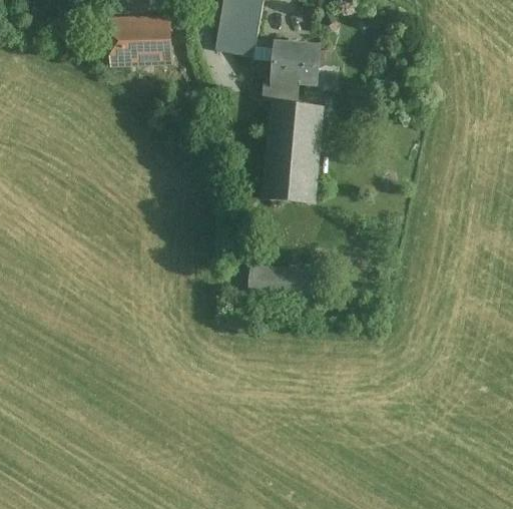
[(264,0),(224,0),(217,50),(254,56),(258,40),(264,0)]
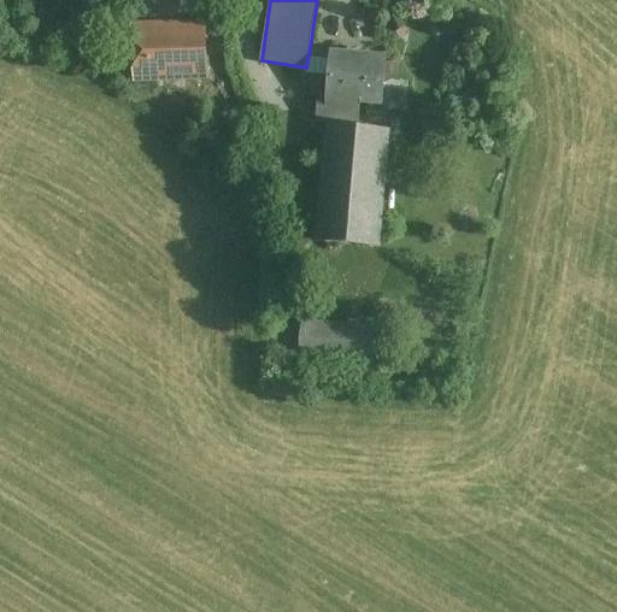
[(205,21),(174,22),(176,75),(207,74),(205,21)]
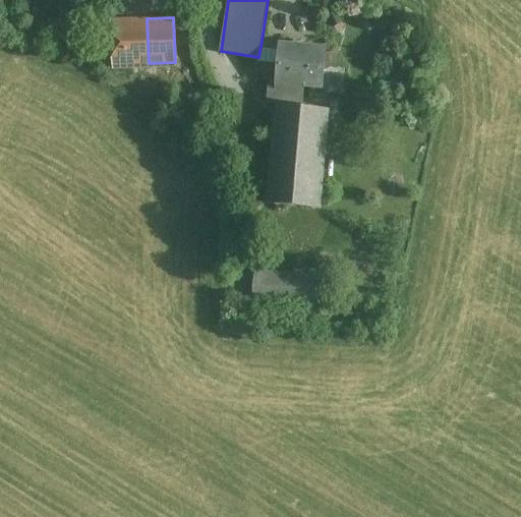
[(147,18),(112,19),(114,64),(149,63),(147,18)]
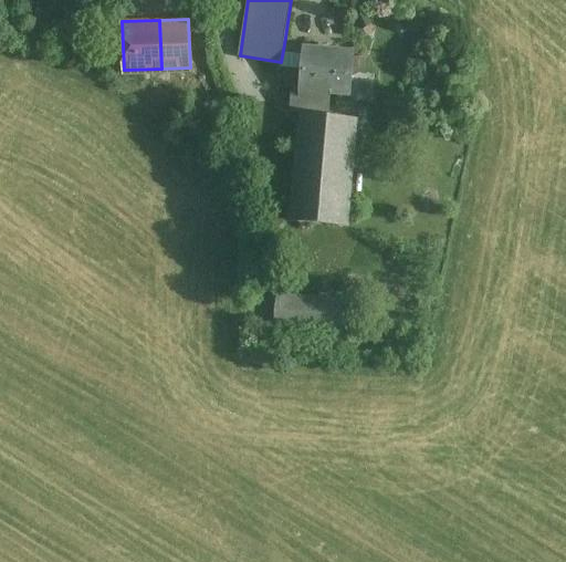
[(354,50),(304,45),(304,47),(284,44),(281,62),(303,63),(301,85),(293,84),(291,106),(328,110),(331,91),(350,92),(354,50)]
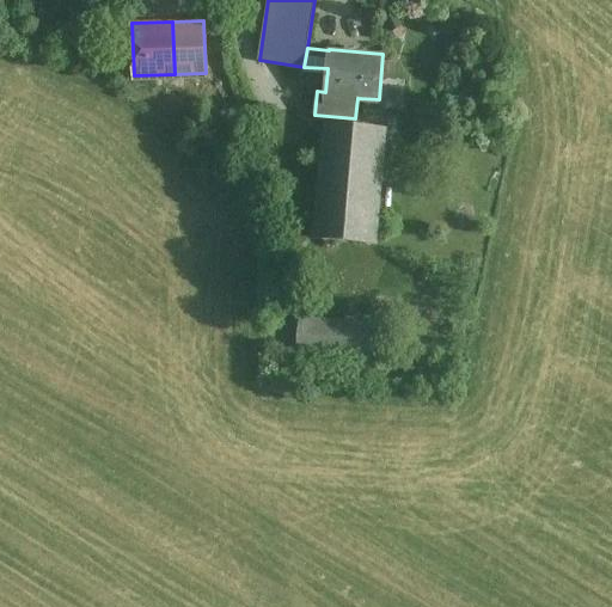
[(386,126),(324,121),(313,235),(375,241),(386,126)]
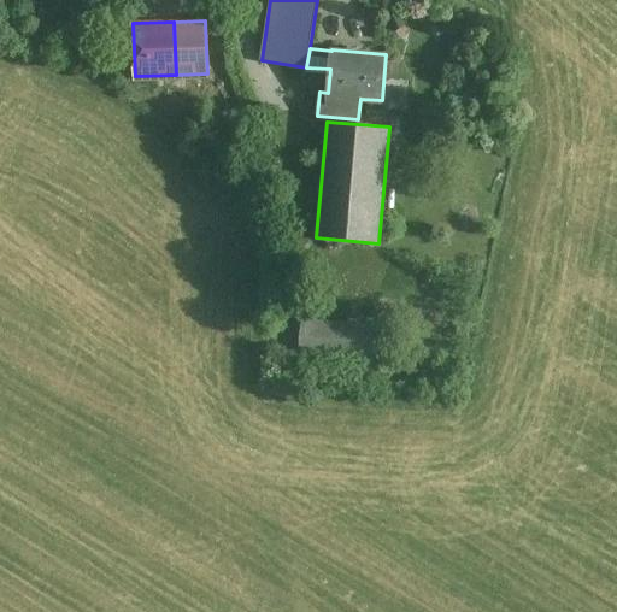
[(389,323),(300,316),(297,357),(386,365),(389,323)]
